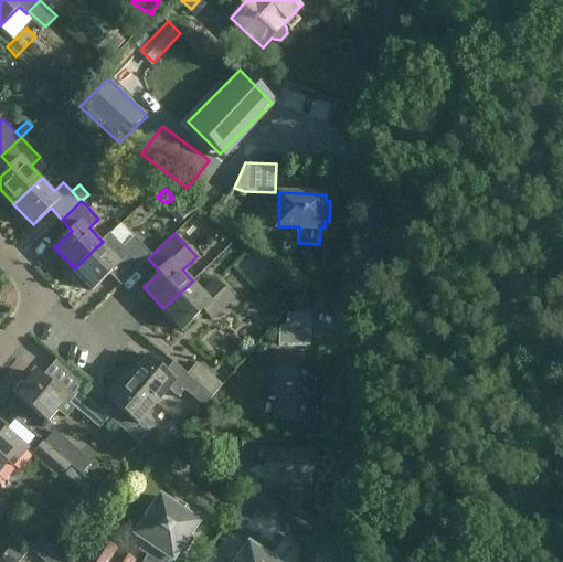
[(81,263),(74,268),(94,288),(112,272),(121,283),(141,265),(148,258),(152,254),(136,235),(135,236),(124,247),(110,234),(103,242),(95,248),(81,263)]
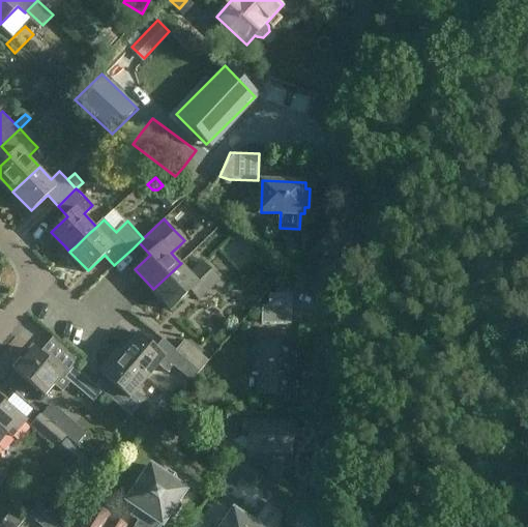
[(181,263),(153,289),(172,308),(191,290),(200,299),(222,280),(212,270),(203,260),(189,272),(181,263)]
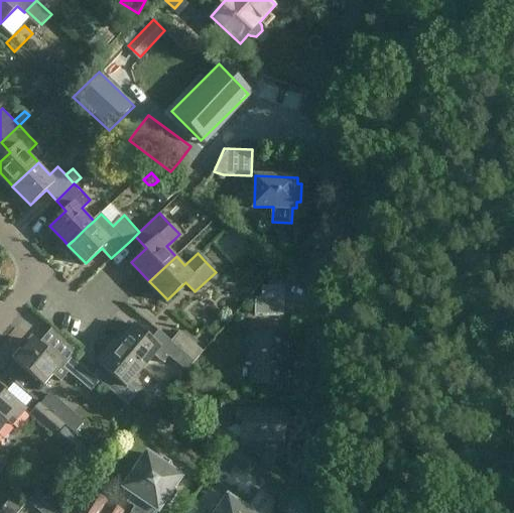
[(283,312),(284,297),(262,296),(257,296),(257,311),(283,312)]
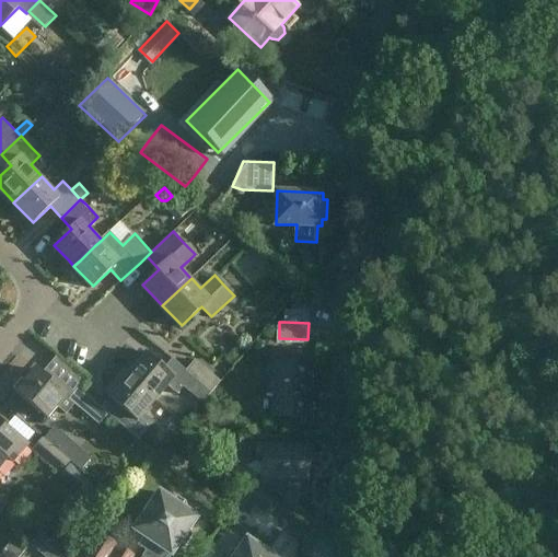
[(128,372),(158,397),(169,384),(178,392),(184,385),(192,391),(200,380),(187,369),(173,357),(164,368),(141,348),(125,369),(129,372),(128,372)]
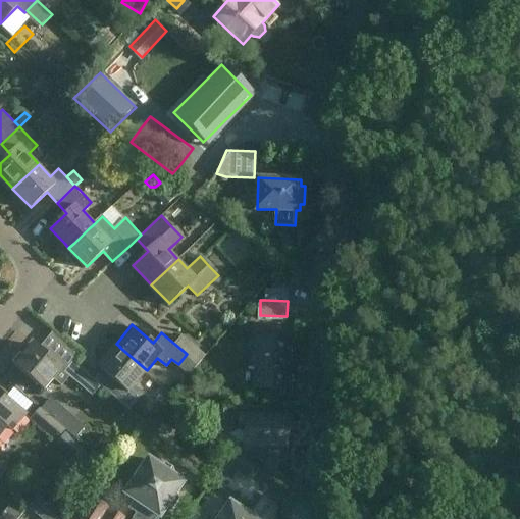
[(183,333),(174,344),(187,354),(198,364),(207,354),(183,333)]
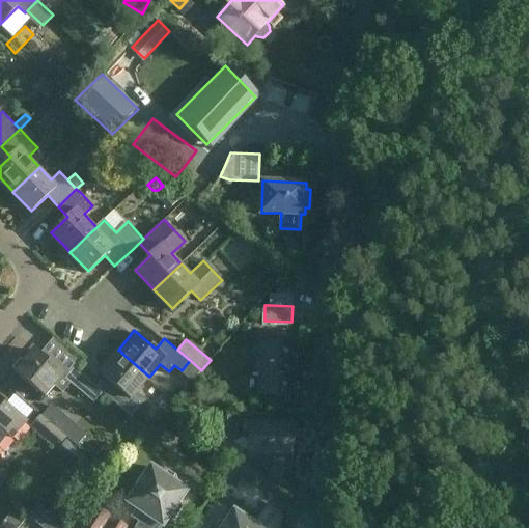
[(262,342),(260,393),(295,394),(297,343),(262,342)]
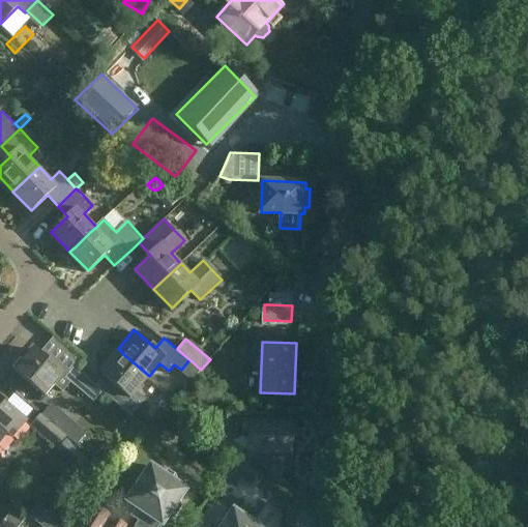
[(34,347),(16,369),(46,394),(57,381),(64,386),(72,377),(96,398),(104,389),(75,364),(65,375),(63,373),(64,373),(34,347)]
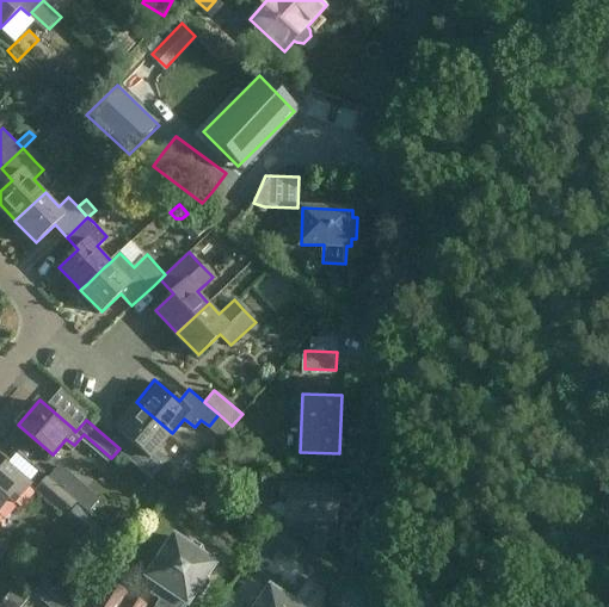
[(172,433),(140,406),(120,431),(140,447),(130,458),(152,477),(168,458),(159,450),(172,433)]
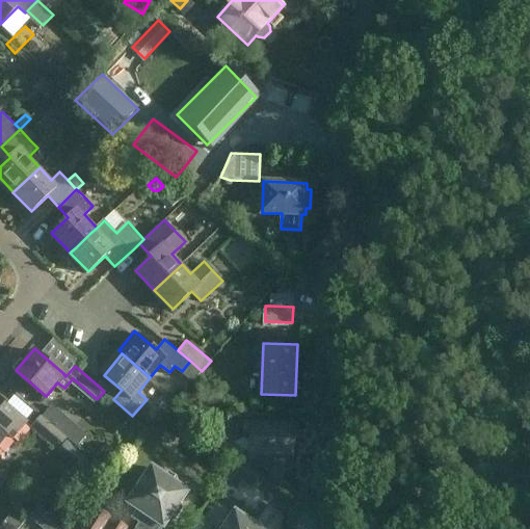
[(14,438),(27,420),(6,402),(0,408),(0,442),(8,433),(14,438)]
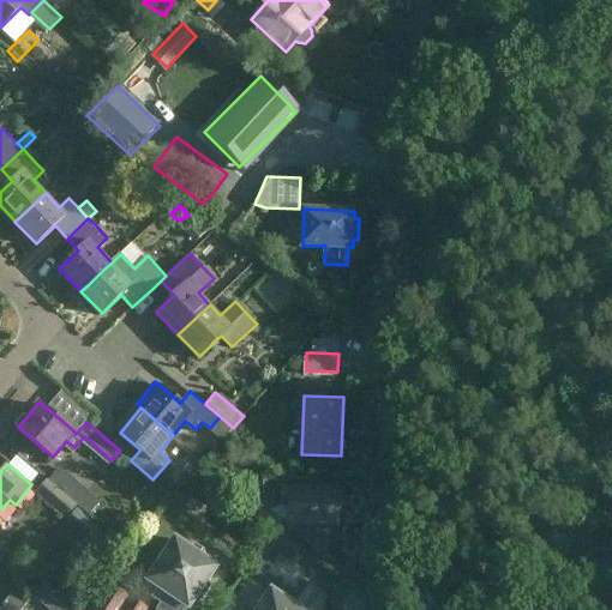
[(72,497),(57,484),(47,476),(37,488),(67,513),(77,502),(72,497)]
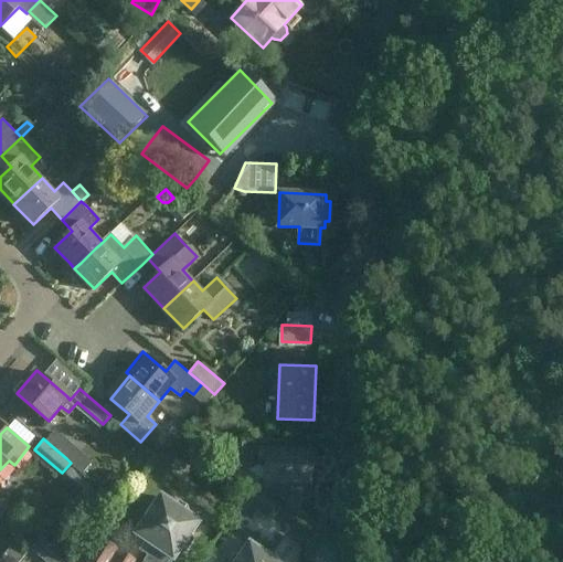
[(160,457),(167,448),(158,442),(151,451),(160,457)]
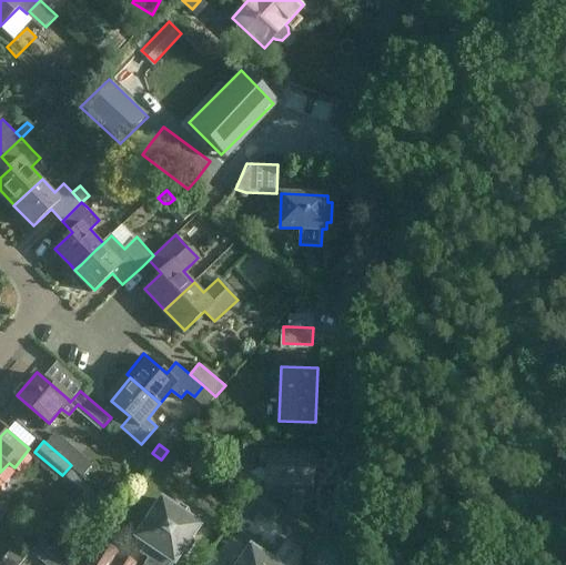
[(263,450),(263,464),(269,464),(268,483),(294,484),(294,500),(313,501),(314,471),(317,471),(320,468),(320,457),(317,455),(314,455),(314,452),(263,450)]
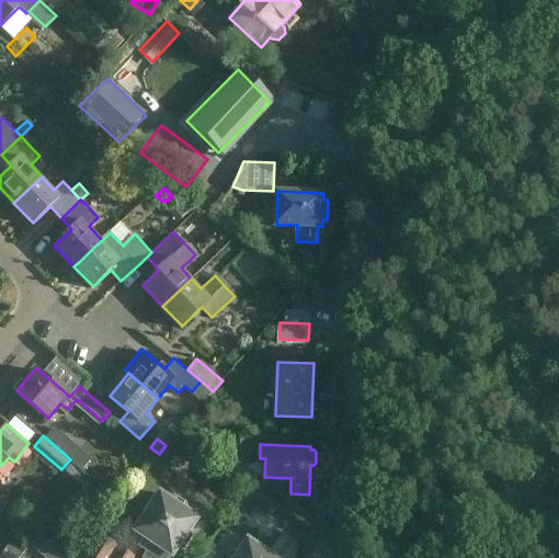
[(92,457),(82,448),(71,460),(81,469),(92,457)]
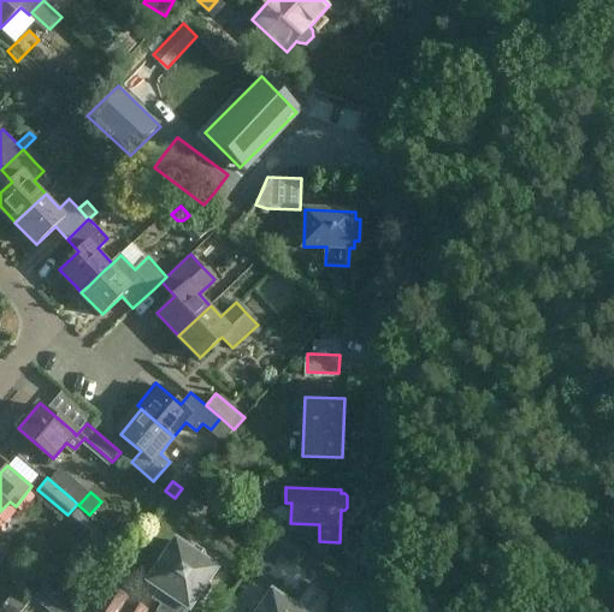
[(252,499),(246,509),(279,532),(287,520),(263,503),(261,505),(252,499)]
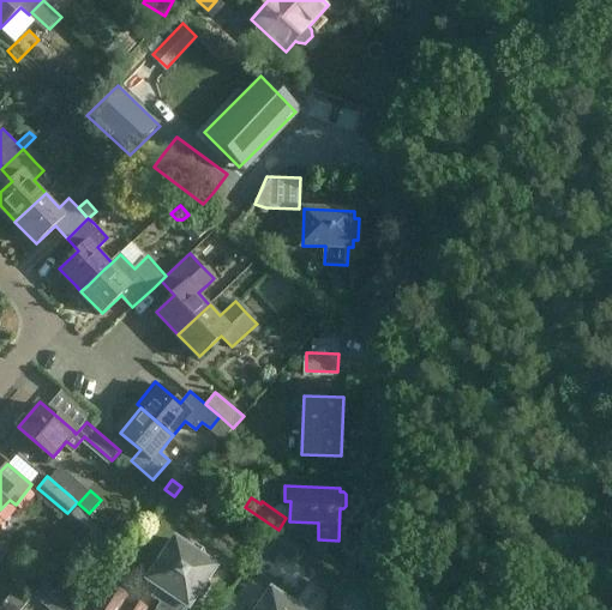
[(102,526),(78,507),(66,521),(90,542),(102,526)]
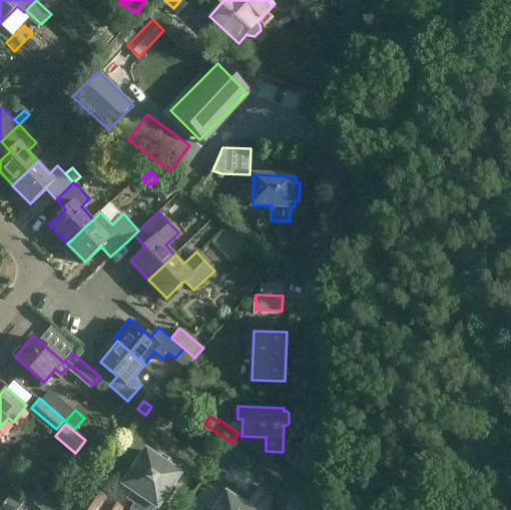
[(135,503),(130,509),(156,509),(169,492),(172,494),(178,485),(177,480),(182,472),(170,464),(169,458),(159,452),(157,455),(147,449),(124,484),(133,490),(128,497),(135,503)]
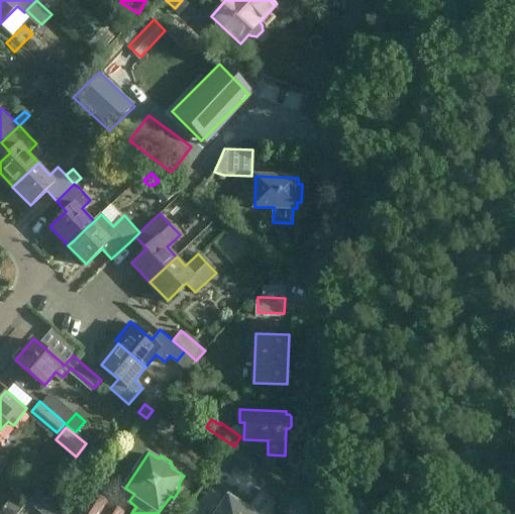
[(88,513),(99,513),(110,499),(92,487),(79,508),(88,513)]
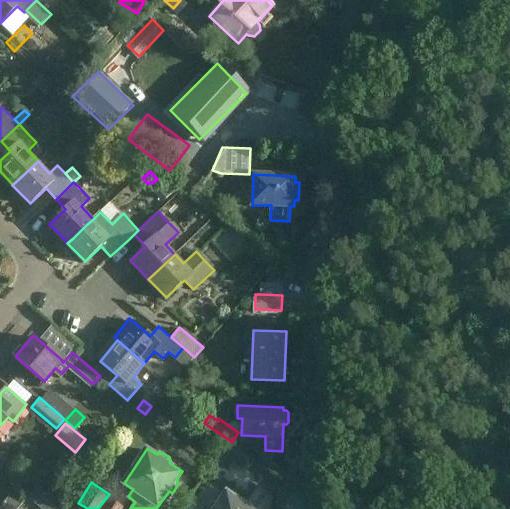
[(38,486),(32,493),(38,499),(42,494),(46,498),(45,500),(49,504),(54,499),(38,486)]
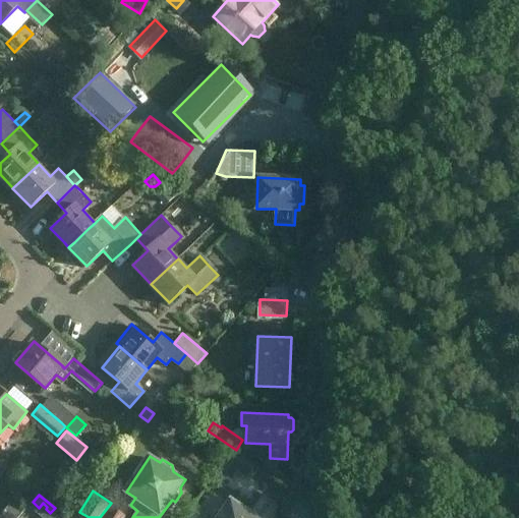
[(258,517),(231,500),(225,509),(222,507),(216,517),(215,517),(258,517)]
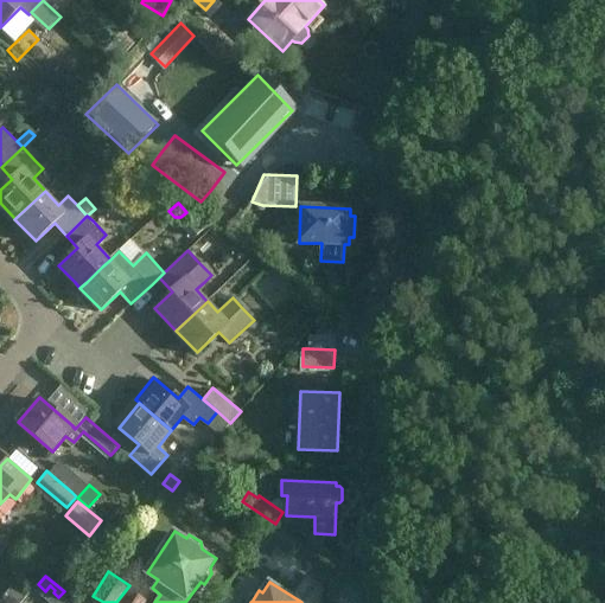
[(129,585),(116,602),(147,602),(151,600),(129,585)]
